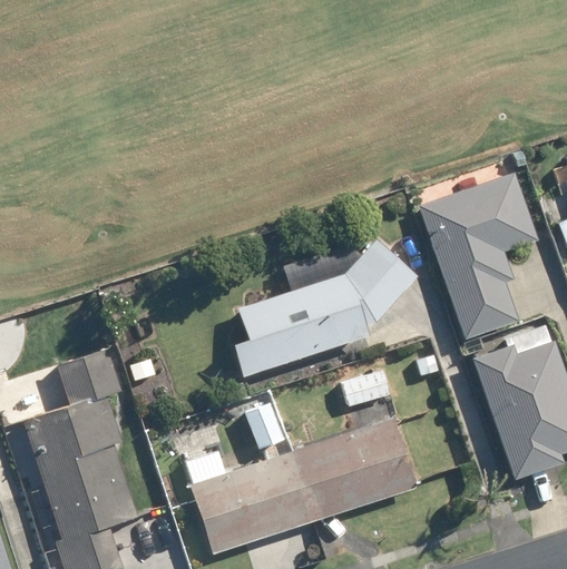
[(539,239),(516,174),(419,206),(466,337),(518,319),(505,283),(515,280),(505,252),(539,239)]
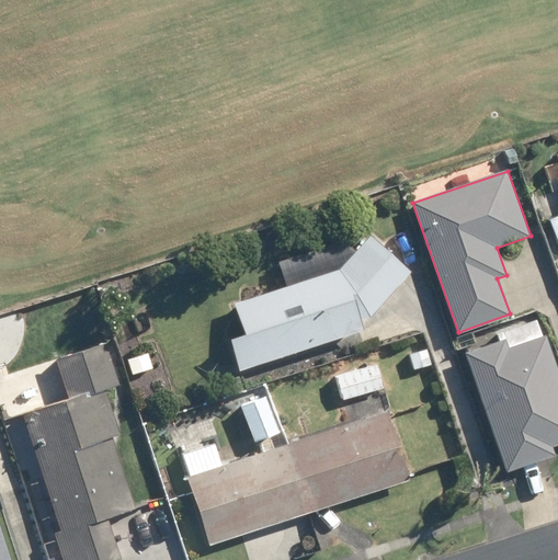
[(246,335),(228,342),(238,370),(363,330),(360,320),(369,317),(409,272),(368,236),(338,270),(235,303),(246,335)]
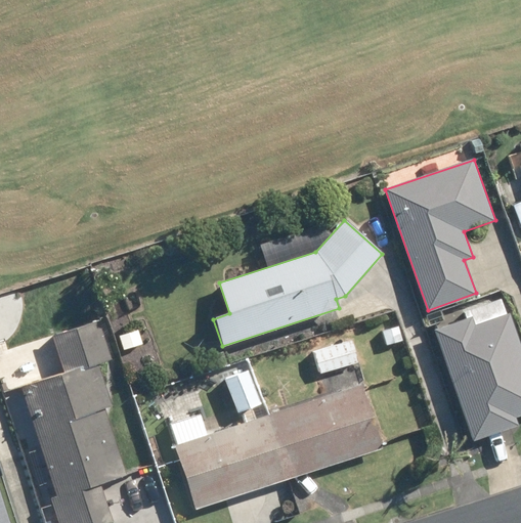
[(459,305),(448,310),(451,317),(462,313),(459,305)]
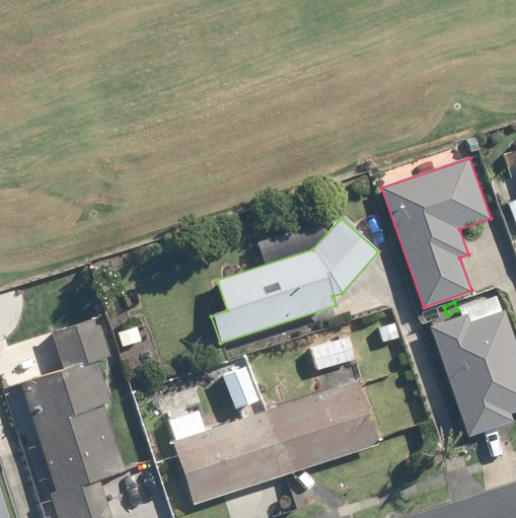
[(470,322),(467,314),(432,326),(469,436),(513,422),(510,414),(515,412),(515,341),(505,310),(470,322)]
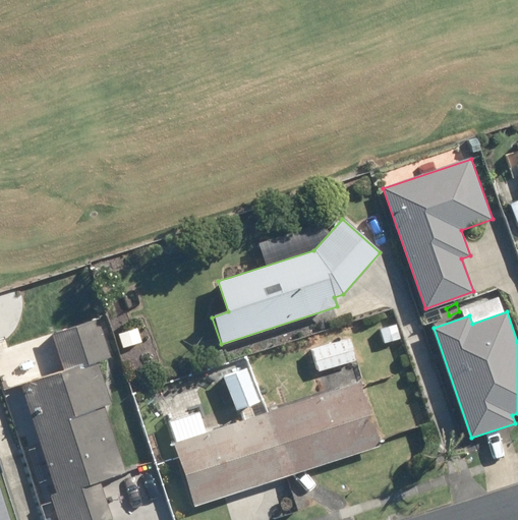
[(99,362),(112,358),(99,320),(53,336),(65,371),(20,387),(55,490),(49,493),(58,519),(106,519),(110,519),(98,481),(126,472),(104,406),(112,403),(99,362)]
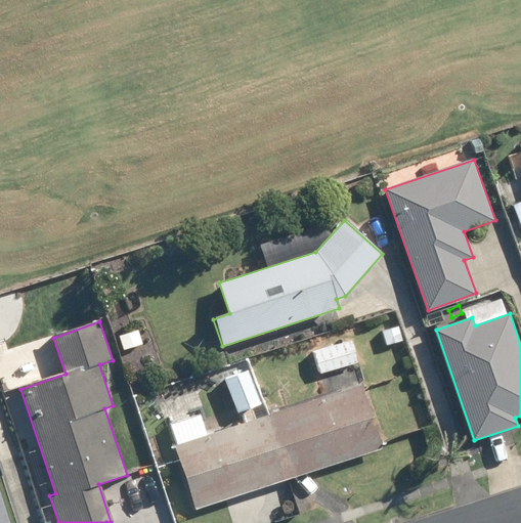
[(399,325),(383,332),(387,345),(403,340),(399,325)]
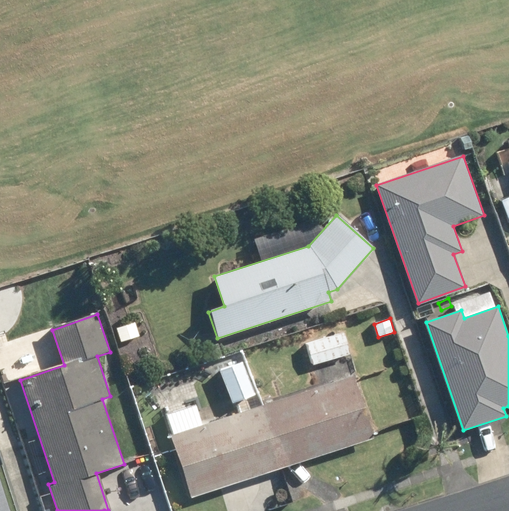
[(135,322),(117,328),(121,342),(139,336),(135,322)]
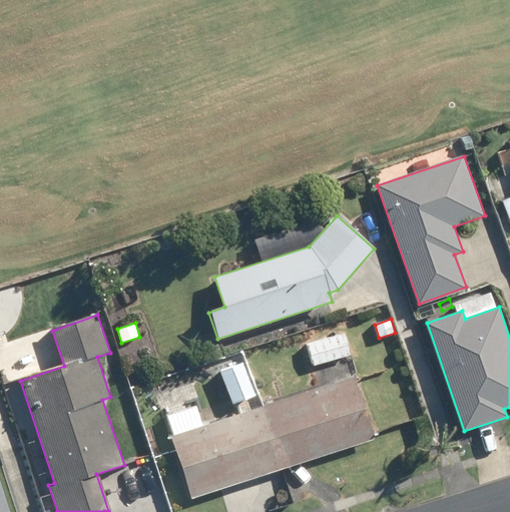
[(345,332),(307,343),(314,367),(352,355),(345,332)]
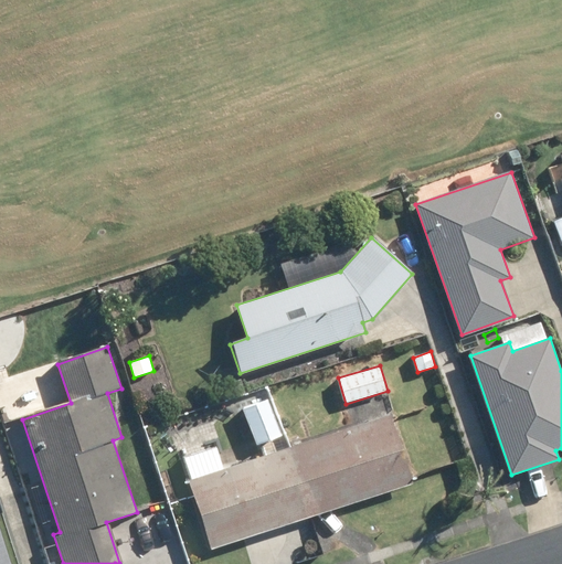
[(247,392),(242,378),(225,384),(231,398),(247,392)]
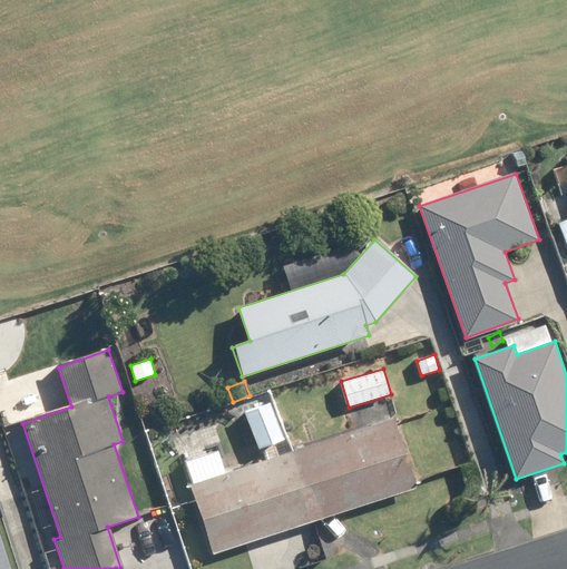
[(282,439),(269,403),(245,413),(258,449),(282,439)]
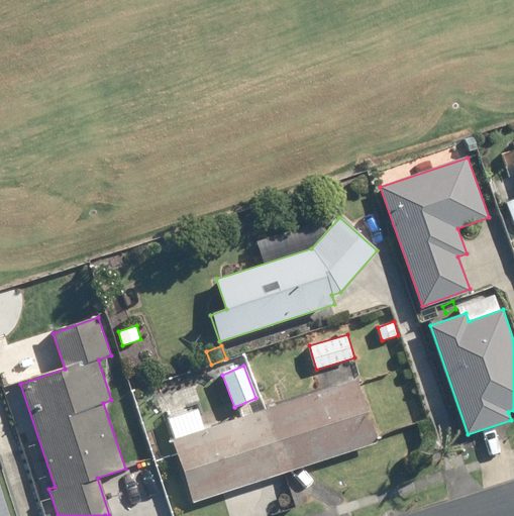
[(356,381),(264,410),(284,474),(378,442),(356,381)]
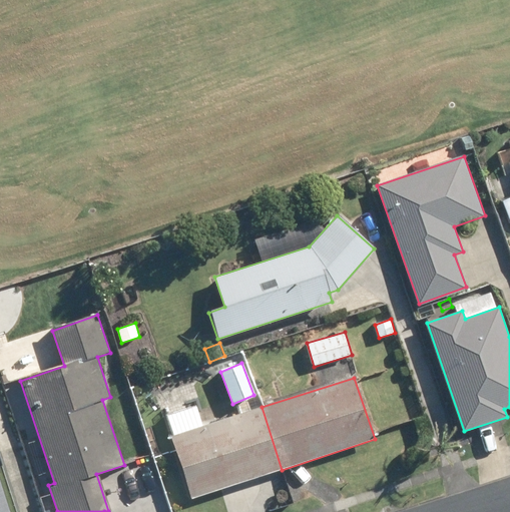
[(262,407),(168,438),(188,500),(282,470),(262,407)]
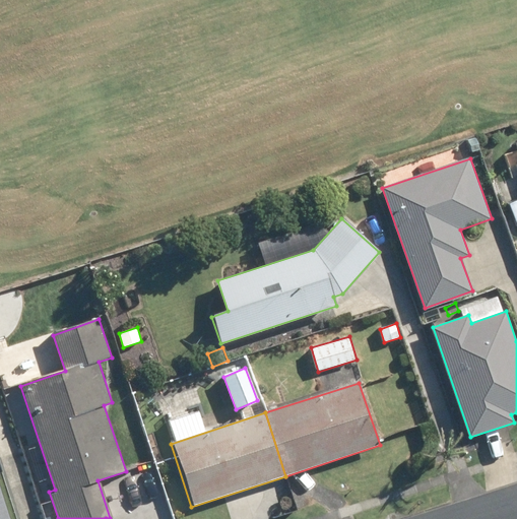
[(16,518),(0,504),(0,487),(1,487),(0,485),(0,518),(16,518)]
